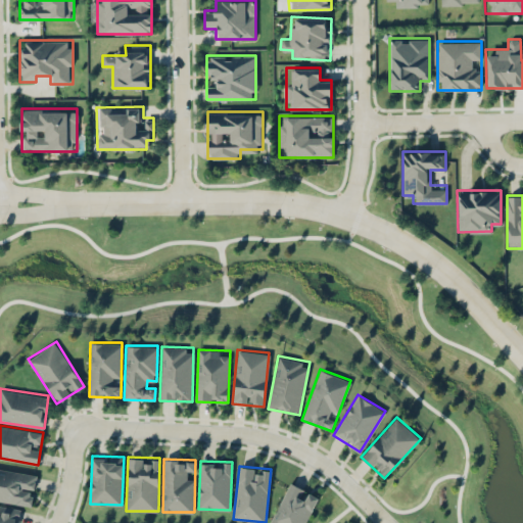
[(37,474),(0,467),(0,501),(31,506),(37,474)]
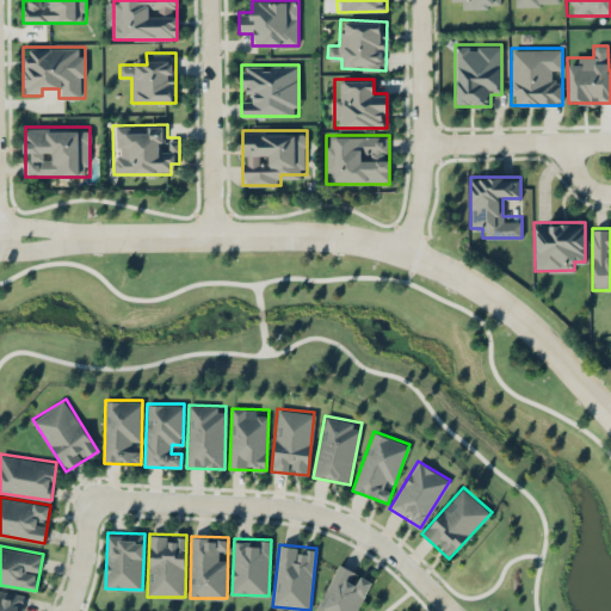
[(315,610),(356,610),(370,576),(334,563),(315,610)]
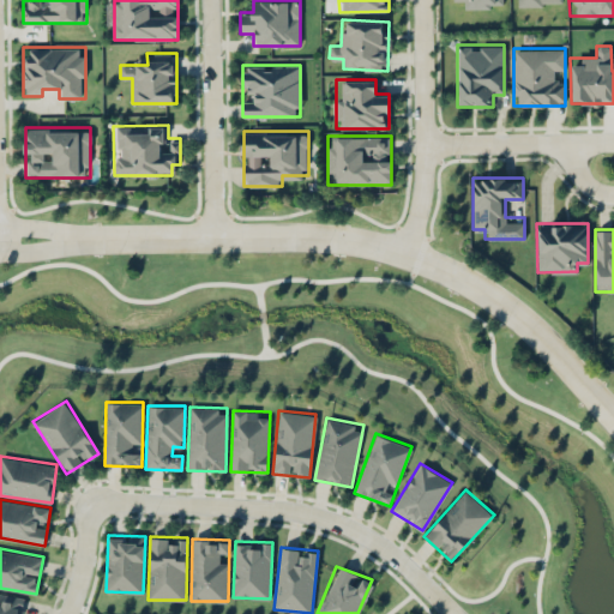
[(0,613),(23,613),(26,596),(0,591),(0,613)]
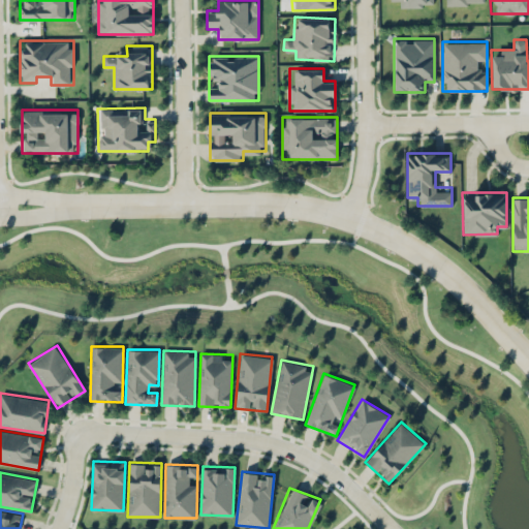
All buildings are outlined.
